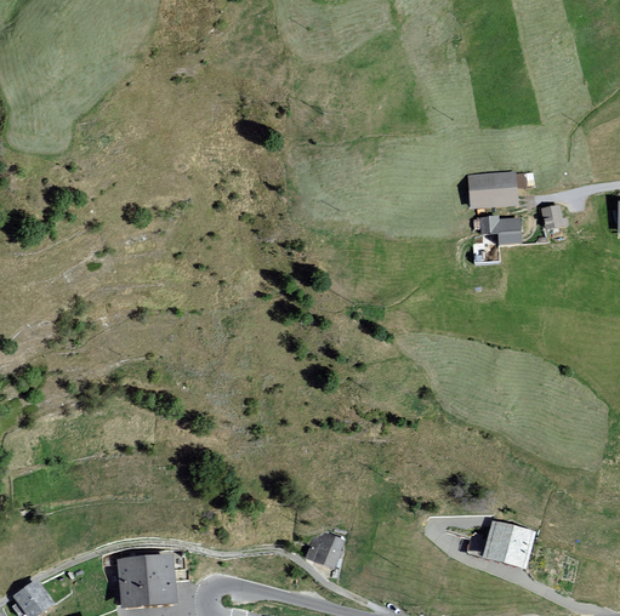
[(516,170),(467,174),(470,207),(518,205),(516,170)]
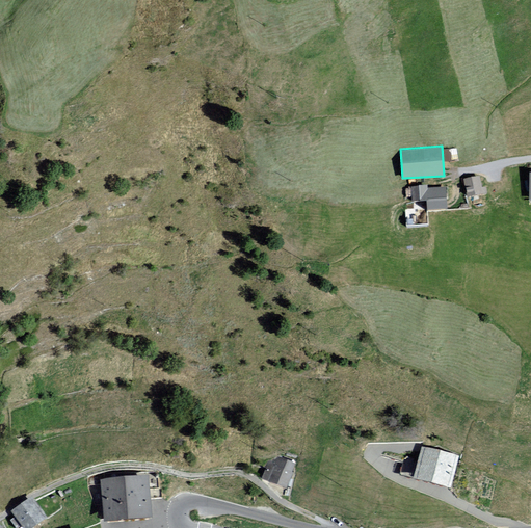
[(480,174),(463,178),(467,195),(484,192),(480,174)]
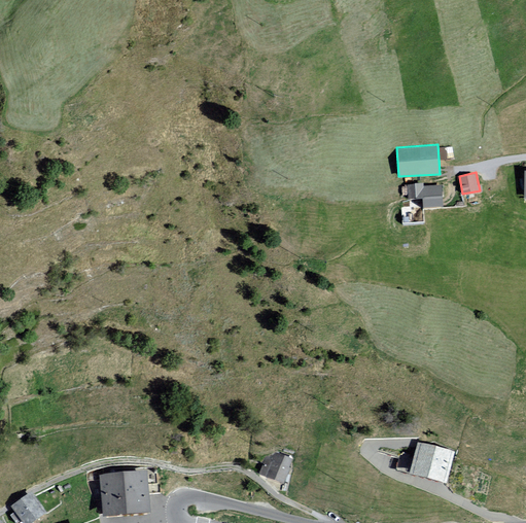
[(423,182),(406,184),(408,199),(424,198),(423,182)]
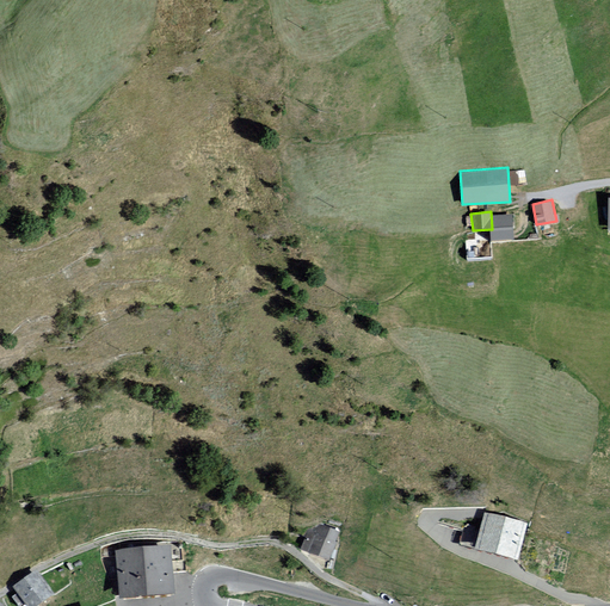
[(511,228),(511,214),(493,214),(493,228),(511,228)]
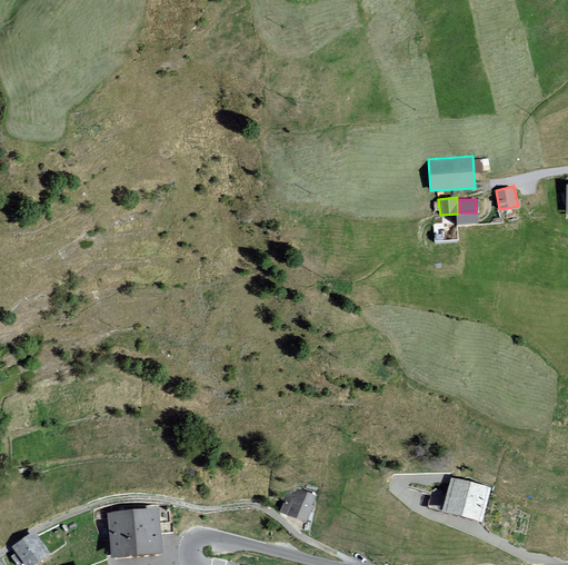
[(491,484),(454,475),(446,508),(484,517),(491,484)]
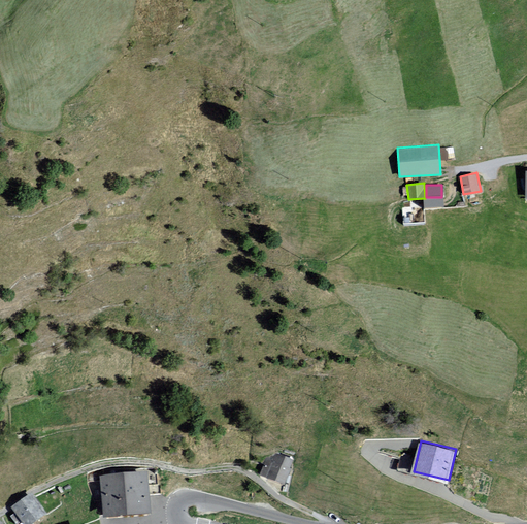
[(265,459),(260,473),(266,477),(285,483),(294,457),(275,451),(271,461),(265,459)]
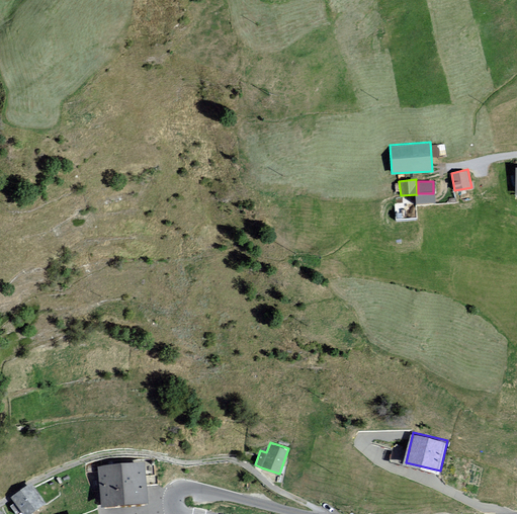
[(144,463),(98,465),(101,509),(146,506),(144,463)]
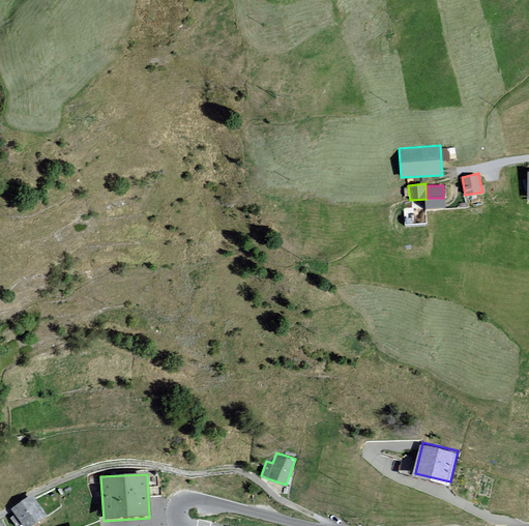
[(32,496),(12,509),(24,525),(30,525),(46,516),(32,496)]
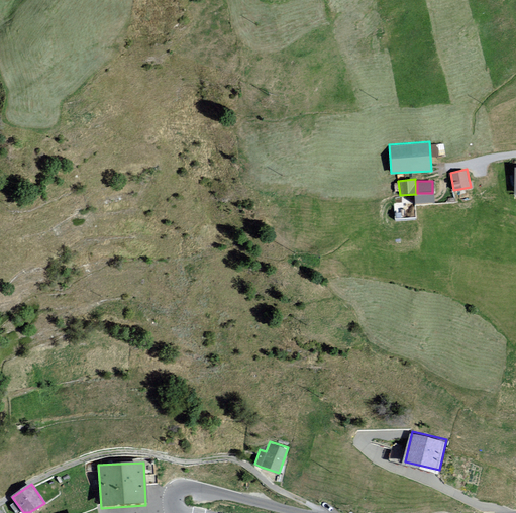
All buildings are outlined.
